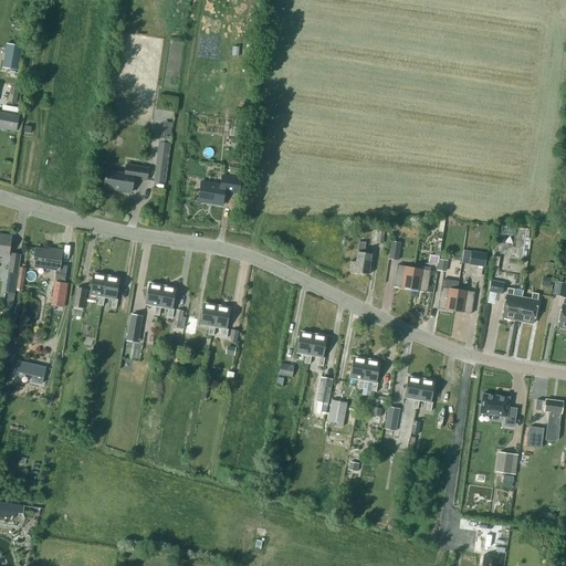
[(7,43),(2,67),(18,71),(22,45),(7,43)]
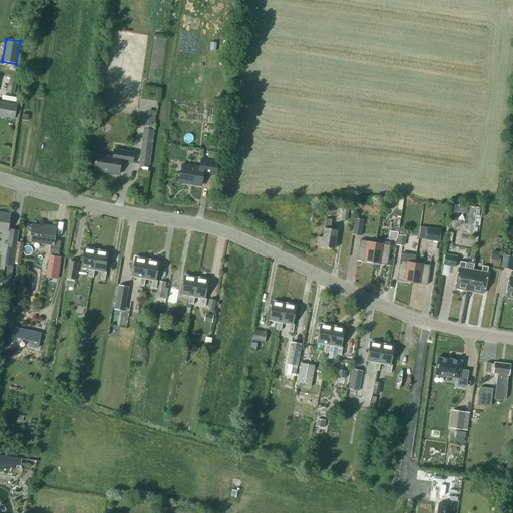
[(10,78),(8,92),(14,93),(17,79),(10,78)]
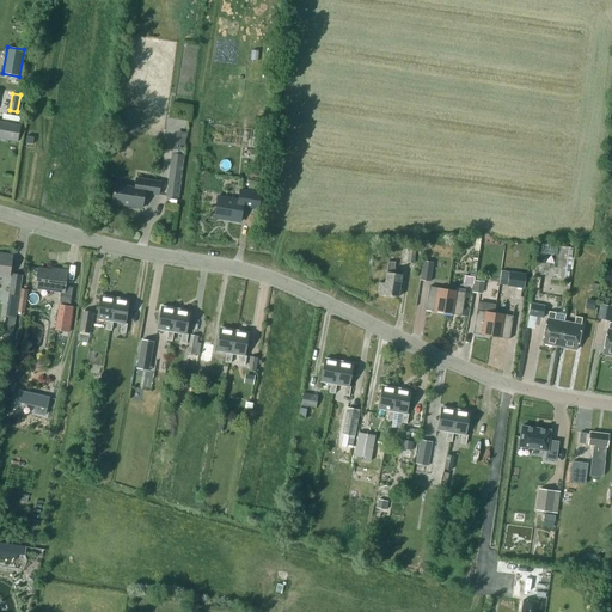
[(20,126),(0,121),(0,138),(18,141),(20,126)]
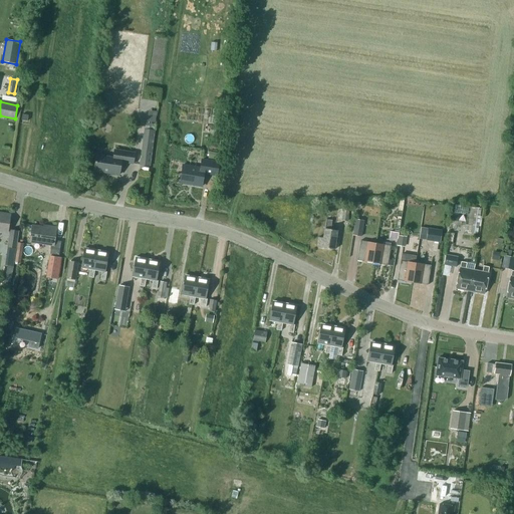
[(140,165),(150,167),(155,131),(144,129),(140,165)]
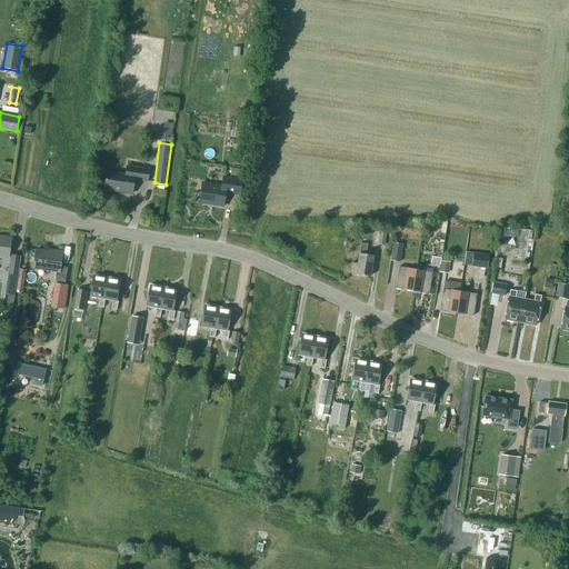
[(119,191),(132,193),(135,179),(147,181),(149,169),(127,166),(126,175),(107,171),(105,188),(120,190),(119,191)]
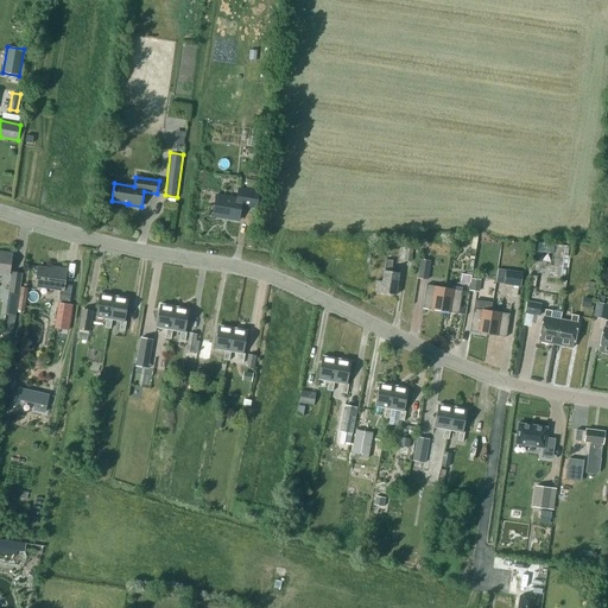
[(260,192),(252,191),(239,189),(238,198),(216,195),(213,216),(239,221),(241,206),(249,207),(258,208),(260,192)]
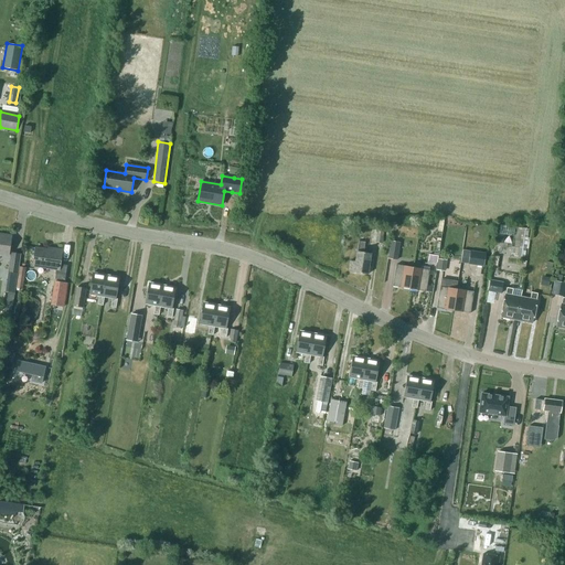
[(522,228),(519,257),(525,258),(529,228),(522,228)]
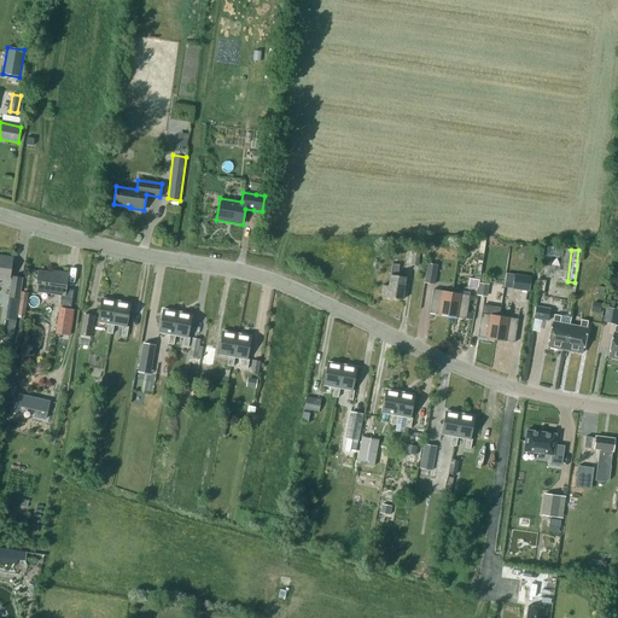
[(552,256),(542,255),(541,264),(551,266),(552,256)]
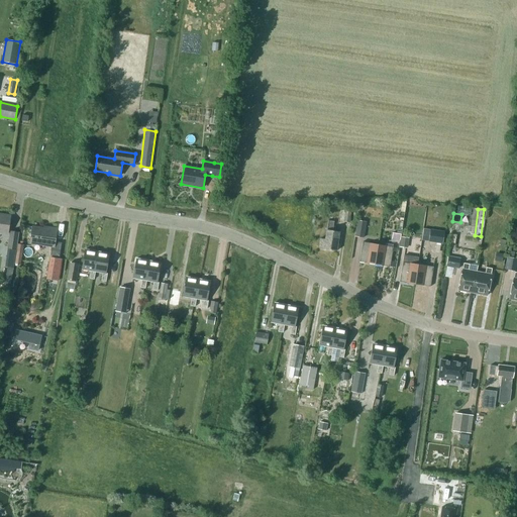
[(0,232),(7,233),(10,215),(2,214),(2,216),(0,215),(0,232)]
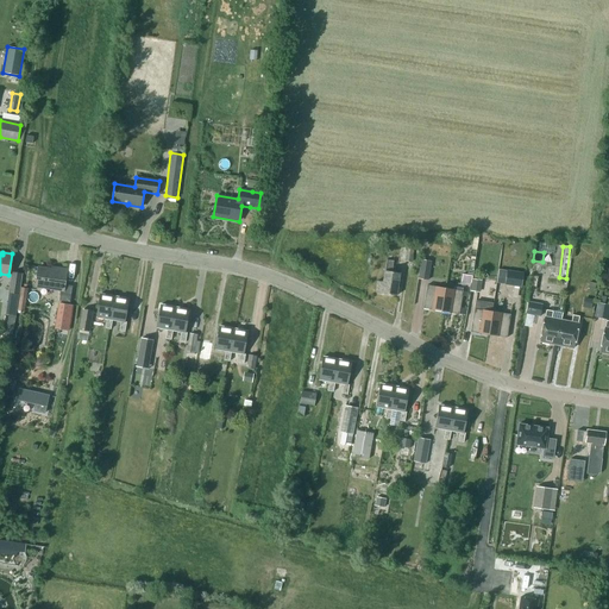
[(465,255),(462,281),(471,283),(476,256),(465,255)]
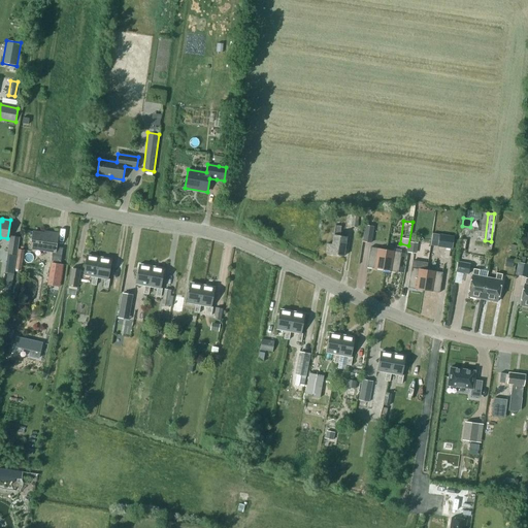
[(363,241),(371,243),(373,227),(366,225),(363,241)]
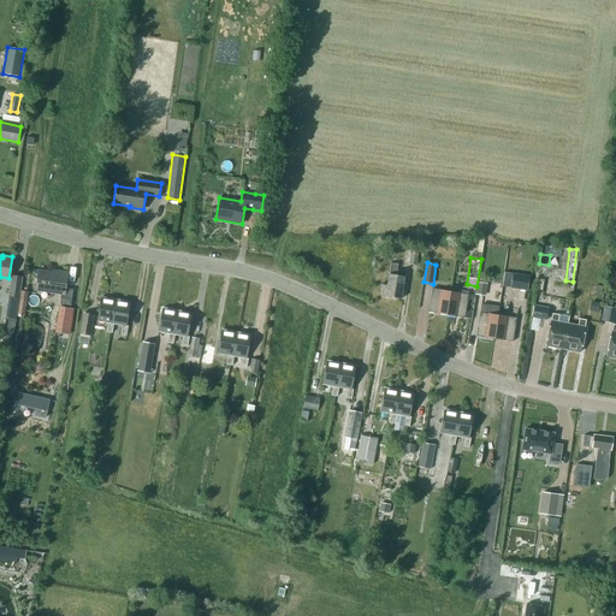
[(401,298),(404,276),(401,276),(402,271),(397,270),(397,264),(391,264),(390,273),(389,273),(388,285),(381,284),(380,296),(401,298)]
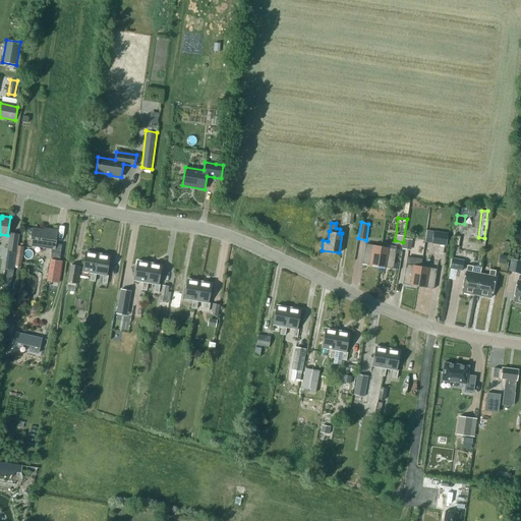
[(51,257),(60,258),(62,244),(55,243),(57,230),(49,229),(49,231),(34,228),(31,245),(52,248),(51,257)]
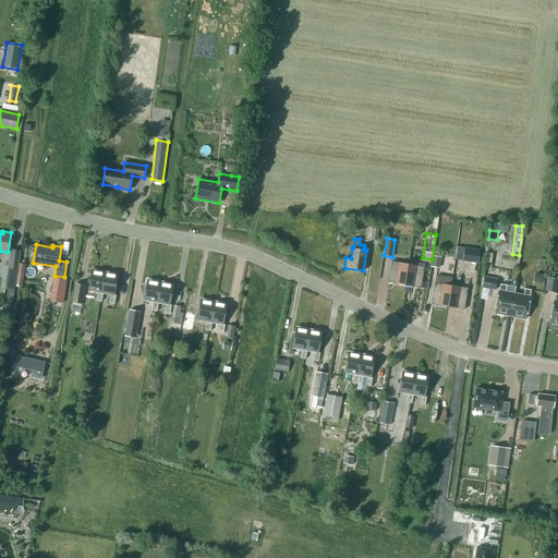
[(464,247),(462,261),(477,263),(480,251),(464,247)]
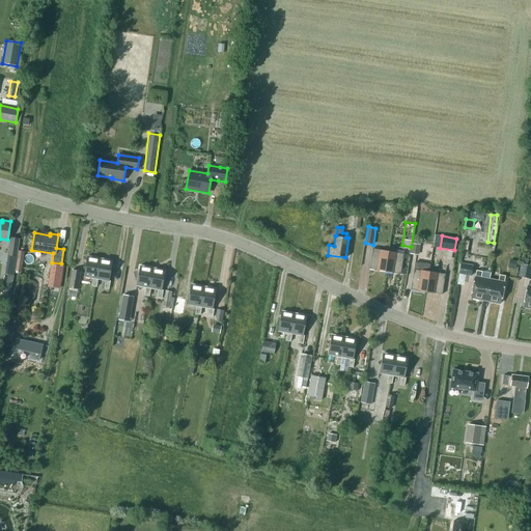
[(8,255),(17,256),(19,240),(10,238),(8,255)]
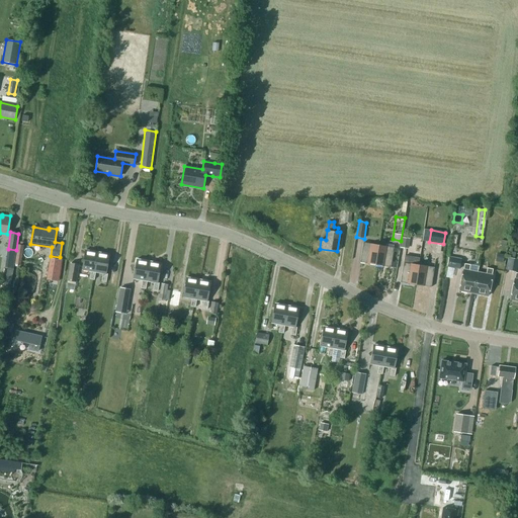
[(360,262),(375,265),(378,245),(363,242),(360,262)]
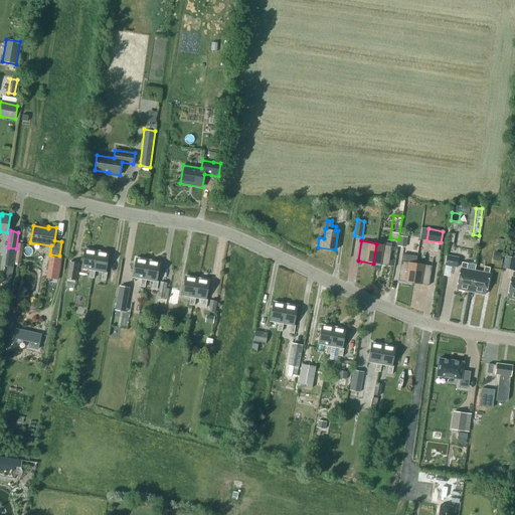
[(15,263),(20,264),(23,243),(18,242),(15,263)]
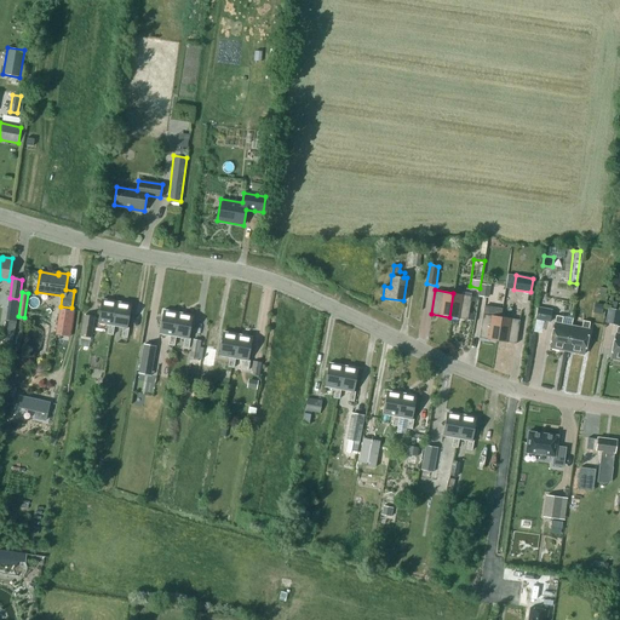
[(449,317),(468,320),(471,296),(453,293),(449,317)]
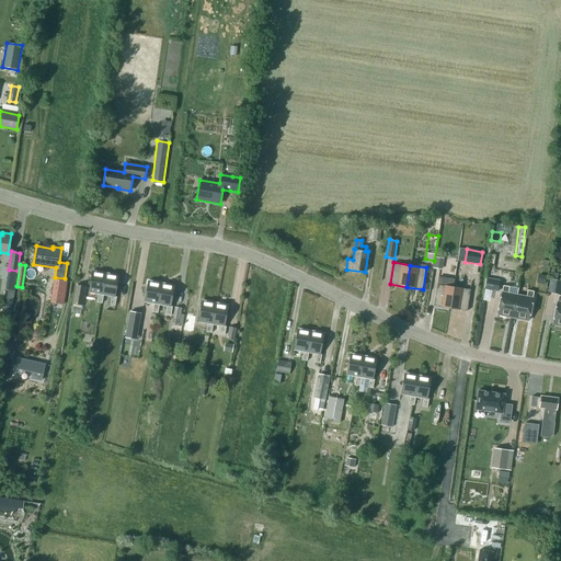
[(102,304),(103,295),(102,294),(105,273),(92,271),(89,292),(99,294),(96,302),(102,304)]
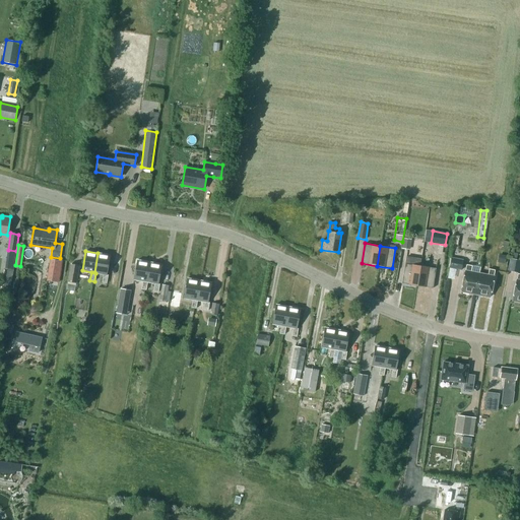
[(15,254),(7,252),(5,267),(13,269),(15,254)]
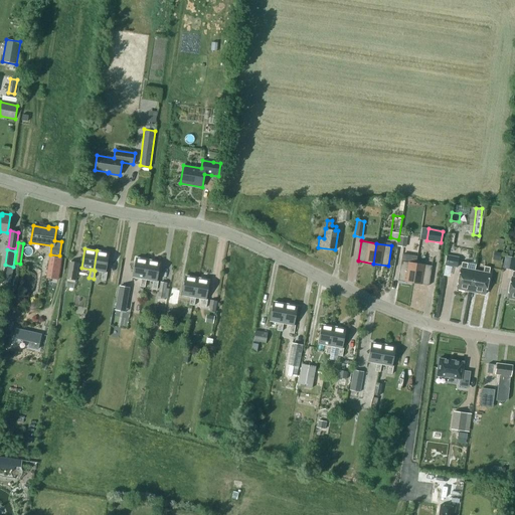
[(94,270),(95,271),(103,272),(101,280),(106,281),(107,273),(106,272),(109,252),(97,250),(94,270)]
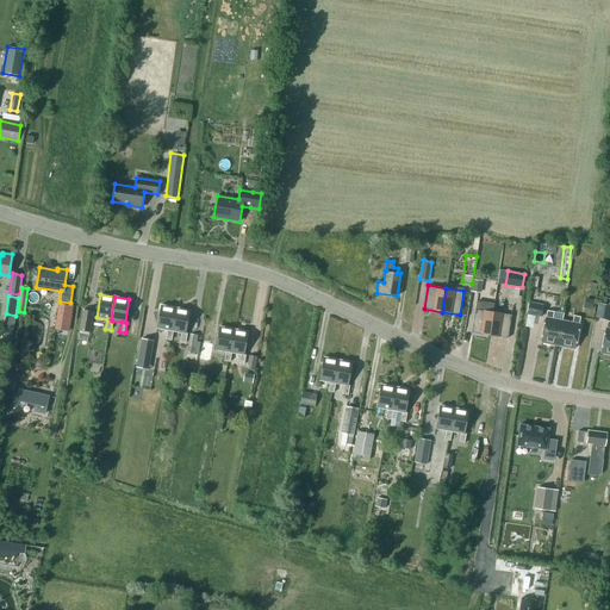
[(529,303),(528,315),(541,317),(543,305),(529,303)]
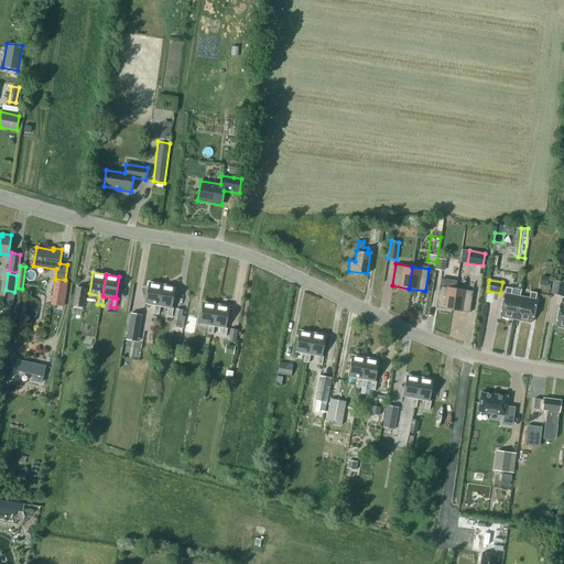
[(562,282),(553,280),(551,293),(560,295),(562,282)]
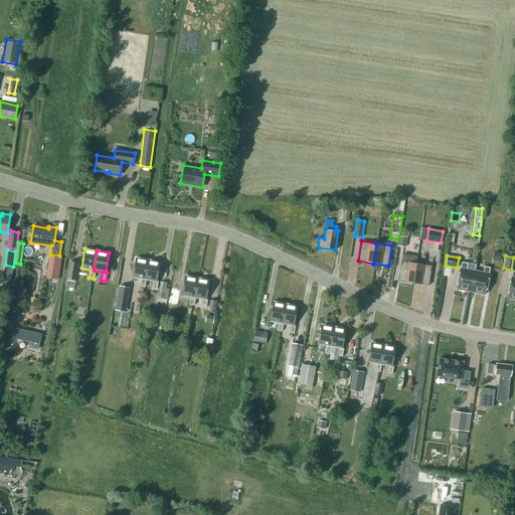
[(47,278),(57,280),(60,258),(50,256),(47,278)]
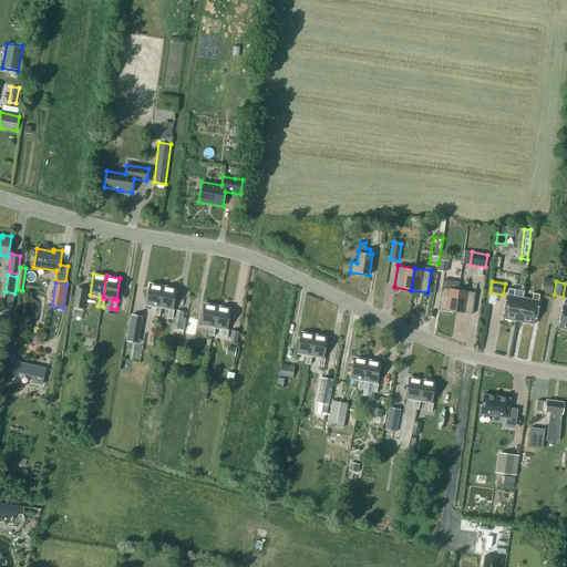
[(160,317),(161,308),(160,307),(163,286),(150,284),(146,305),(156,307),(154,316),(160,317)]
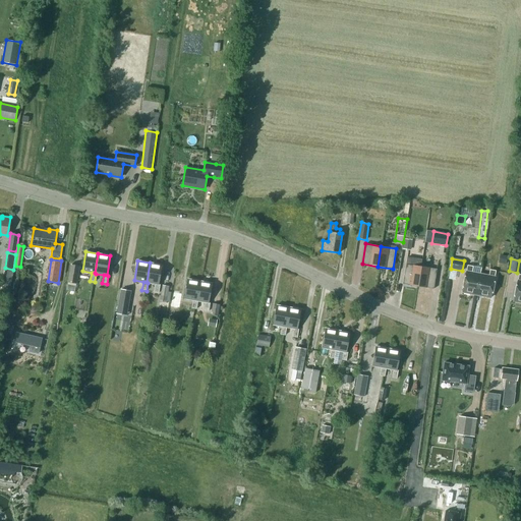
[(147,282),(148,283),(155,284),(154,292),(159,293),(160,285),(159,284),(162,265),(150,263),(147,282)]
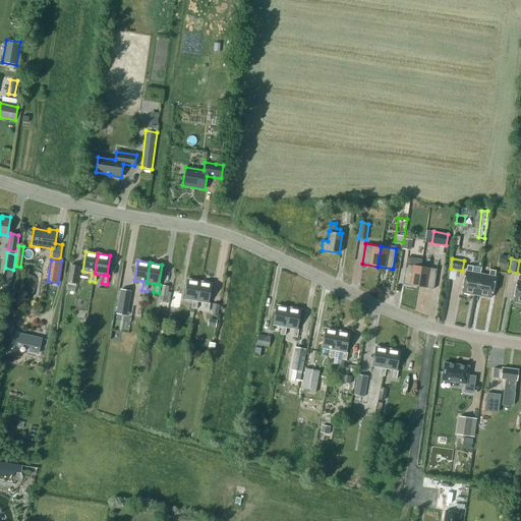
[(403,284),(418,286),(421,267),(406,264),(403,284)]
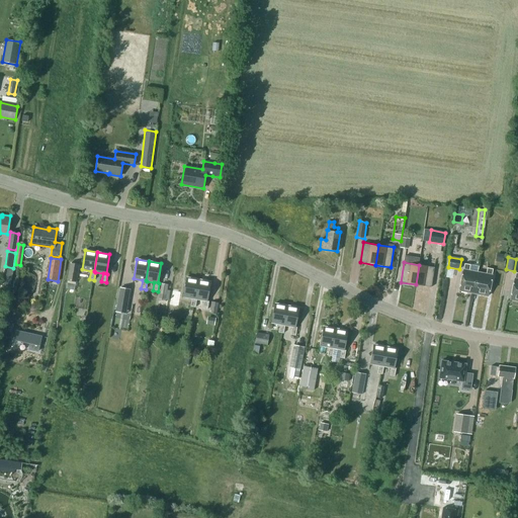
[(79,264),(70,263),(67,280),(76,282),(79,264)]
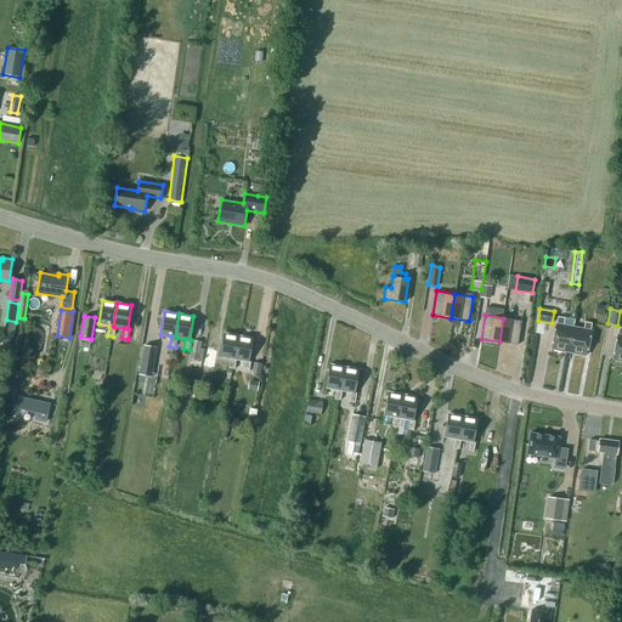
[(564,326),(565,318),(558,317),(552,349),(569,352),(574,327),(564,326)]
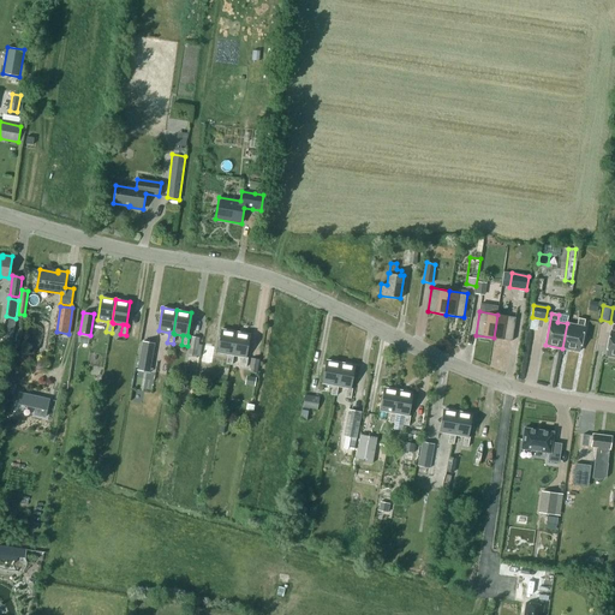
[(515,317),(497,315),(494,338),(512,341),(515,317)]
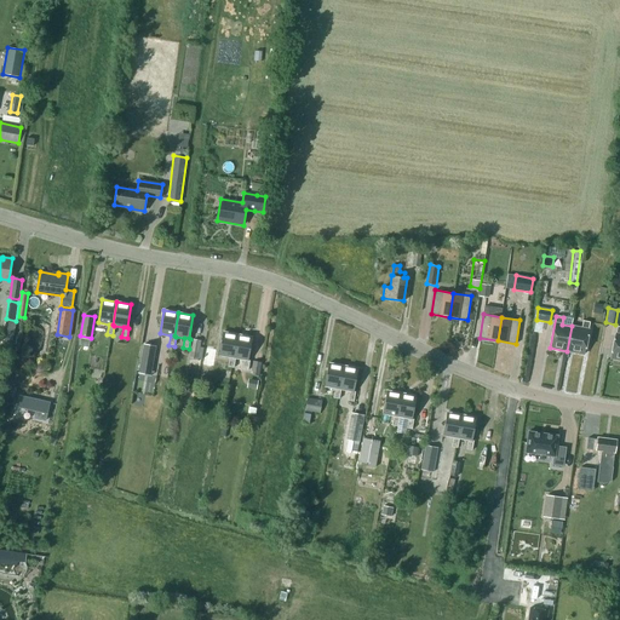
[(584,355),(590,322),(583,321),(581,328),(572,326),(567,351),(584,355)]
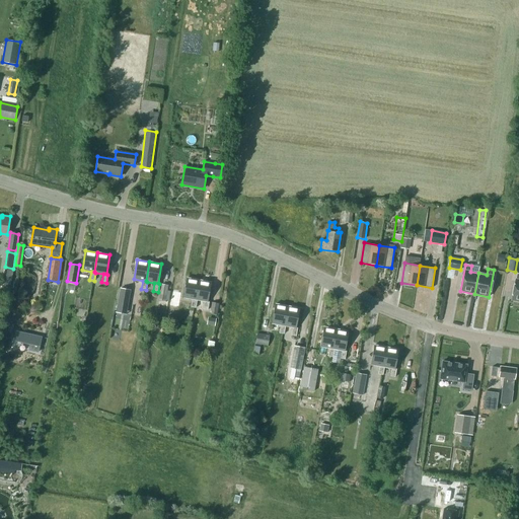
[(116,287),(119,275),(113,273),(109,285),(116,287)]
